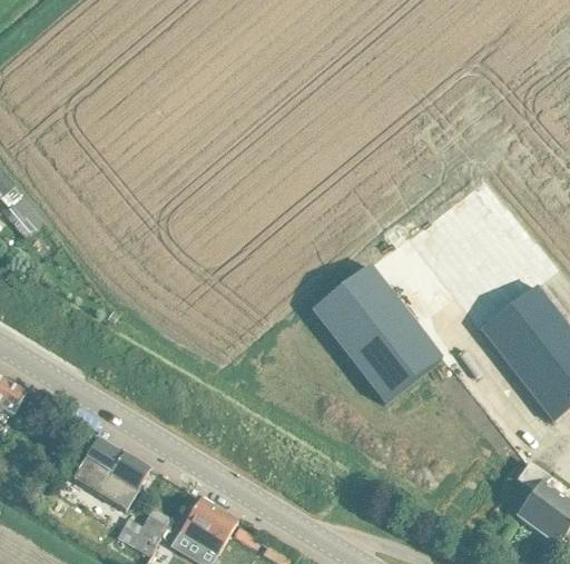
[(15,185),(0,167),(0,196),(1,195),(7,190),(16,200),(23,194),(15,185)]
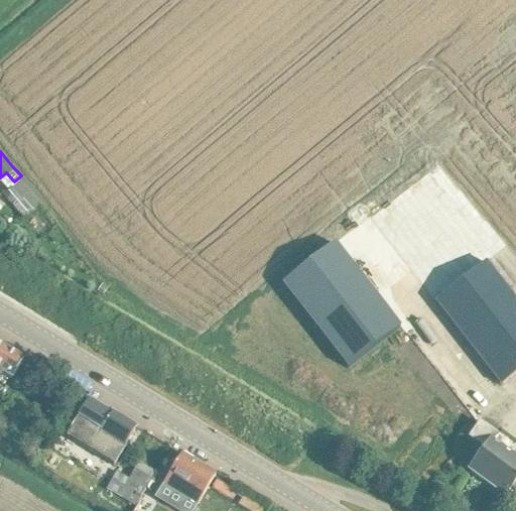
[(41,200),(21,175),(14,181),(5,188),(25,213),(41,200)]
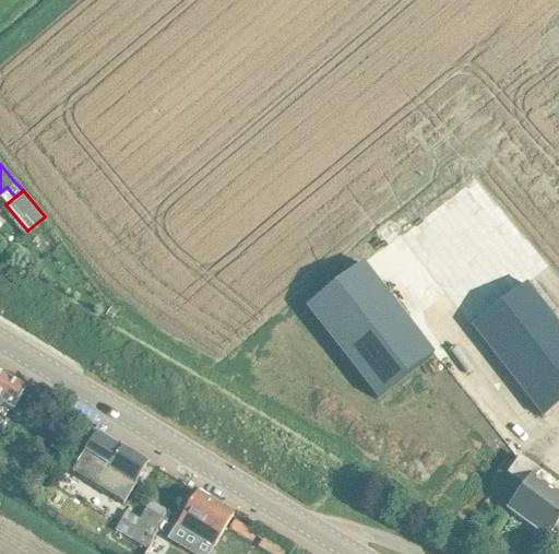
[(361,260),(306,304),(377,396),(432,351),(361,260)]
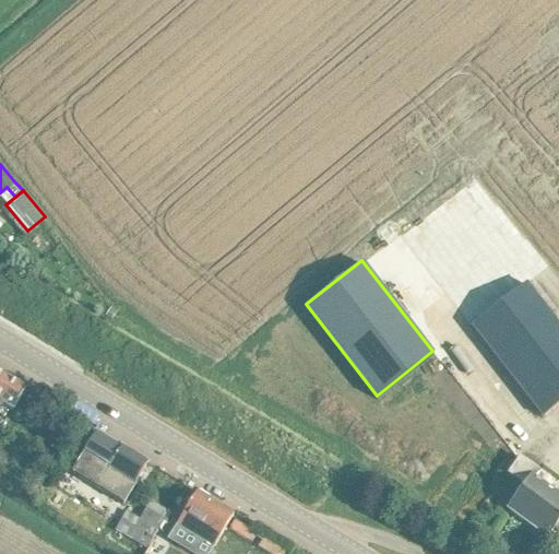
[(543,413),(558,400),(558,325),(524,281),(488,308),(471,321),(543,413)]
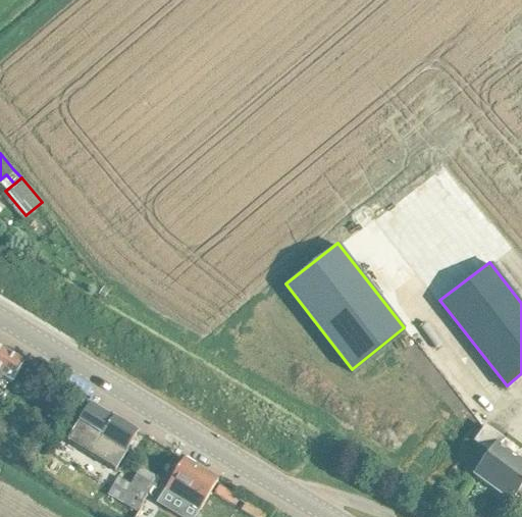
[(12,379),(23,360),(0,345),(0,373),(1,372),(12,379)]
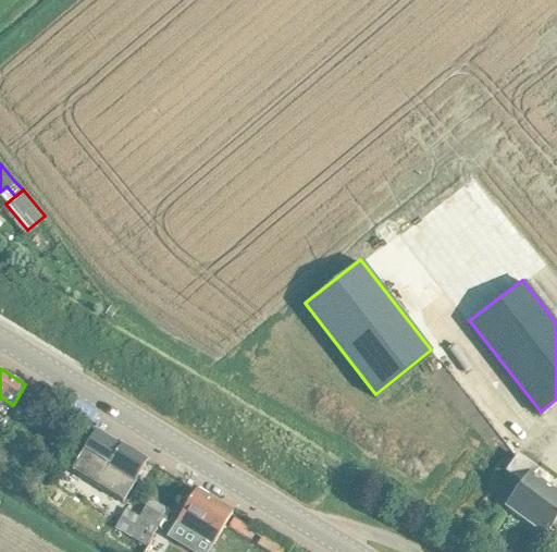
[(123,497),(146,457),(95,427),(72,466),(123,497)]
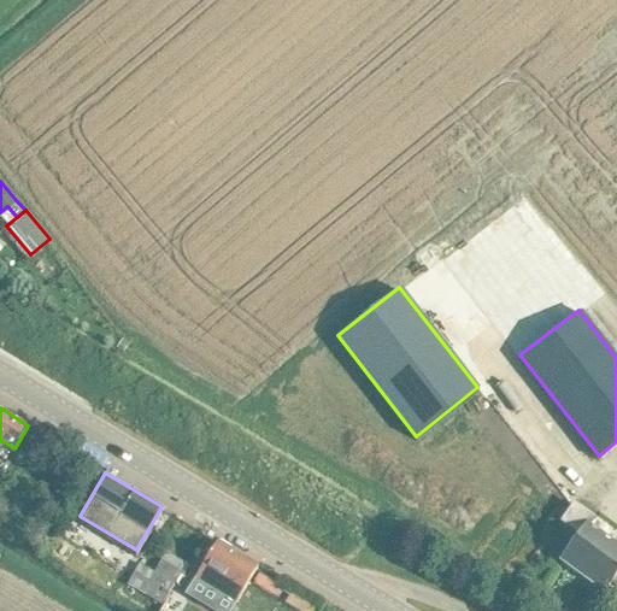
[(616,582),(616,542),(588,523),(594,516),(573,501),(560,518),(579,532),(559,558),(603,589),(610,579),(616,582)]
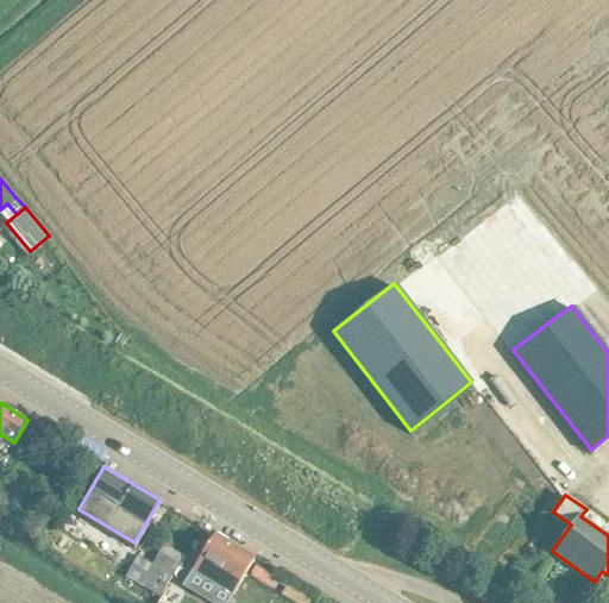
[(232,591),(253,557),(213,532),(192,567),(218,583),(232,591)]
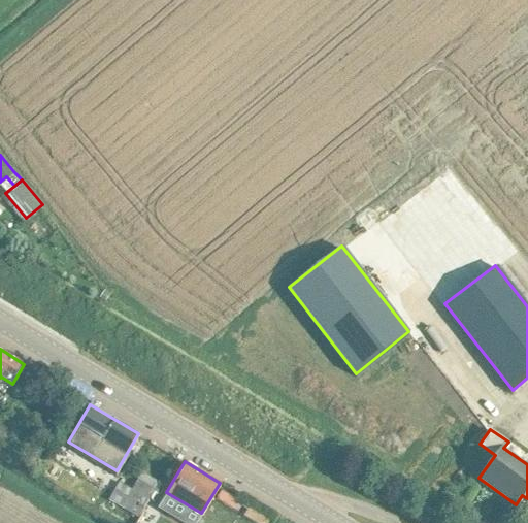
[(138,514),(157,478),(140,469),(130,487),(117,481),(107,498),(138,514)]
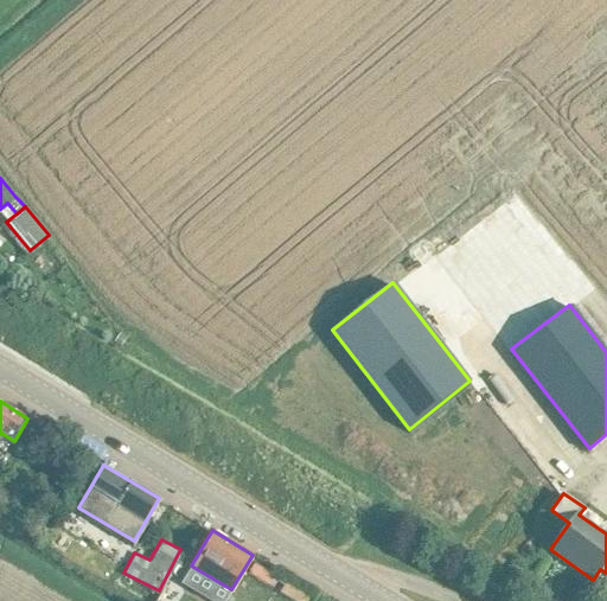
[(168,587),(159,600),(224,600),(231,589),(217,581),(209,594),(174,574),(167,586),(168,587)]
